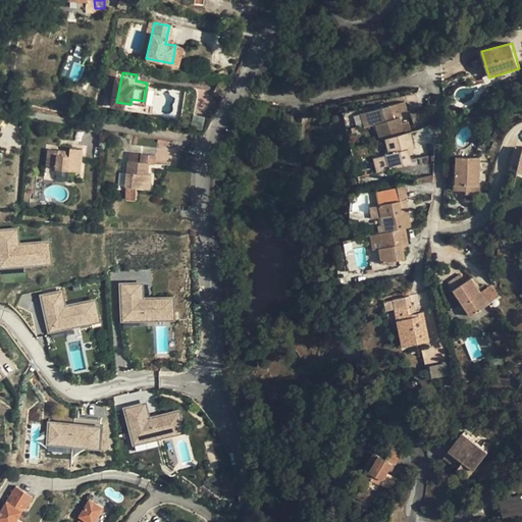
[(147,83),(144,101),(151,102),(154,84),(147,83)]
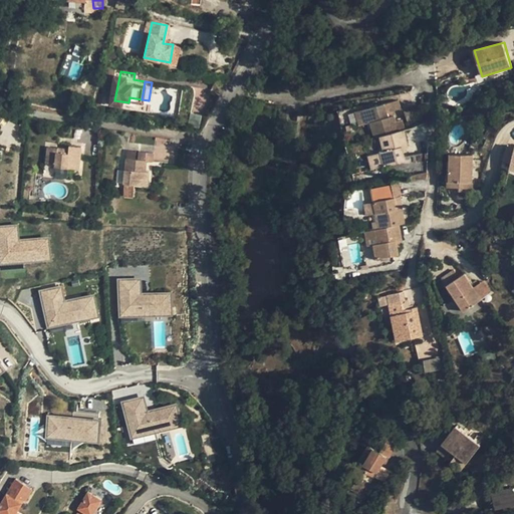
[(405,129),(402,119),(395,121),(392,111),(400,108),(397,99),(362,111),(367,125),(370,124),(375,140),(381,138),(405,130),(405,129)]
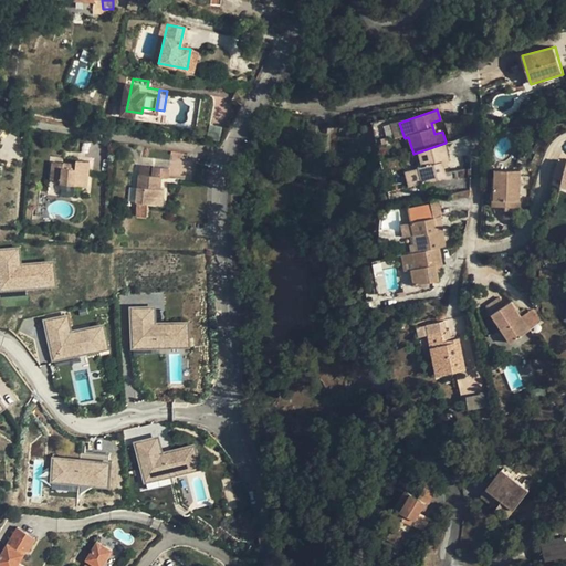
[(405,138),(399,123),(394,125),(399,140),(405,138)]
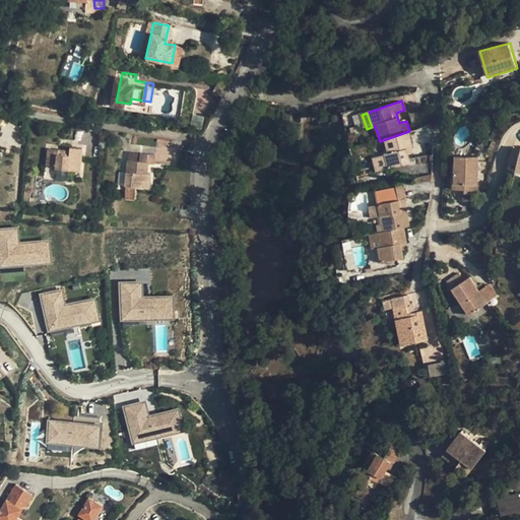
[(409,131),(386,139),(391,153),(387,154),(392,169),(412,160),(411,157),(407,147),(414,145),(409,131)]
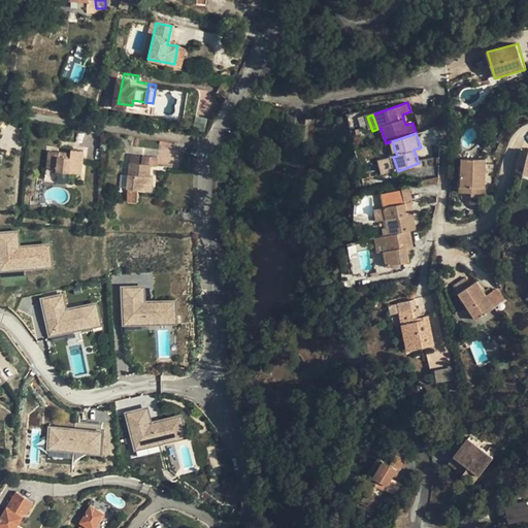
[(80,146),(56,145),(54,161),(67,162),(67,166),(89,168),(91,143),(81,142),(80,146)]
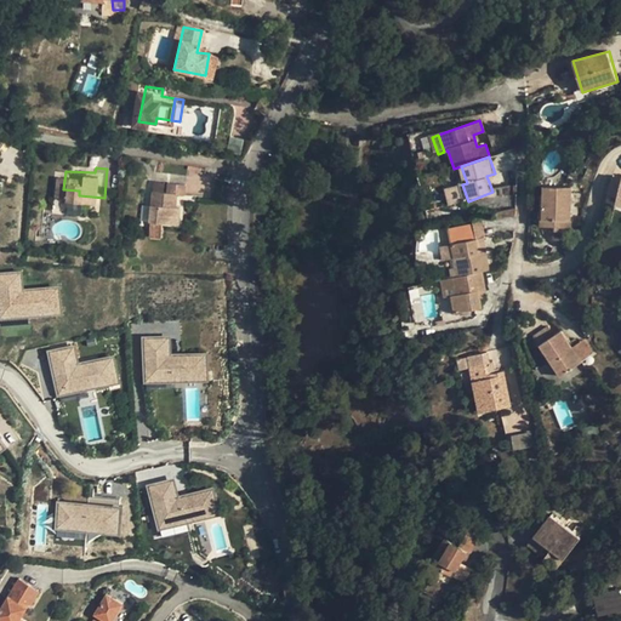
[(611,175),(605,205),(613,206),(620,177),(611,175)]
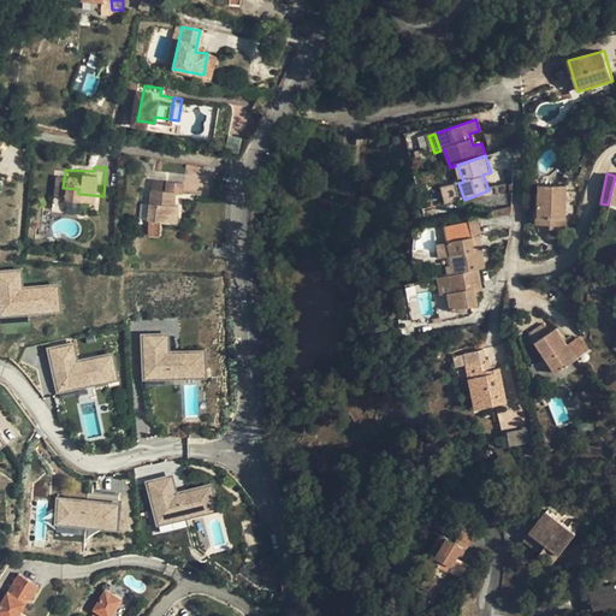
[(160,181),(160,211),(193,211),(193,176),(176,175),(176,181),(160,181)]
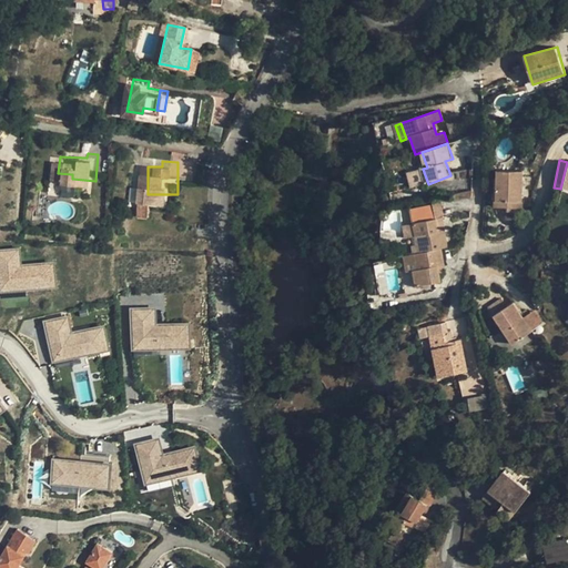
[(525,168),(499,168),(499,175),(499,198),(525,198),(525,168)]
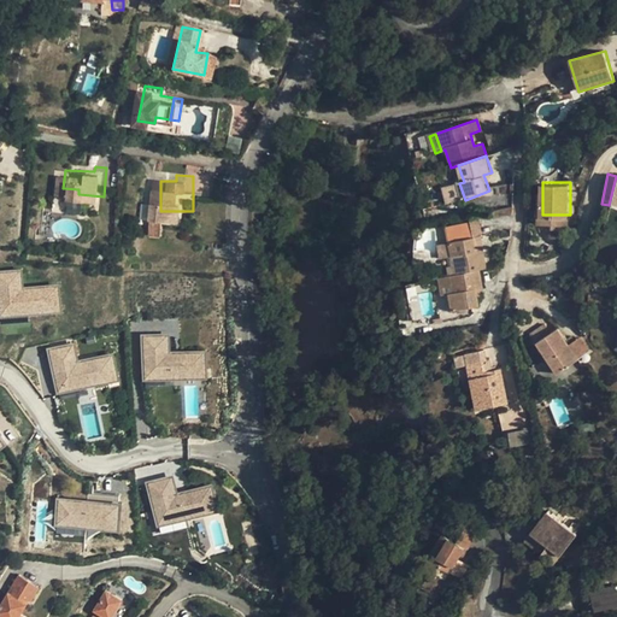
[(453,204),(465,200),(459,183),(447,188),(453,203),(453,204)]
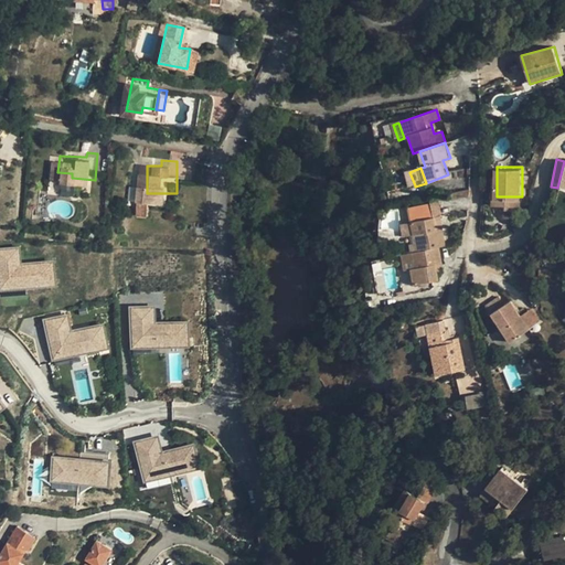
[(497,196),(497,174),(494,174),(494,203),(509,203),(509,206),(522,206),(522,196),(497,196)]
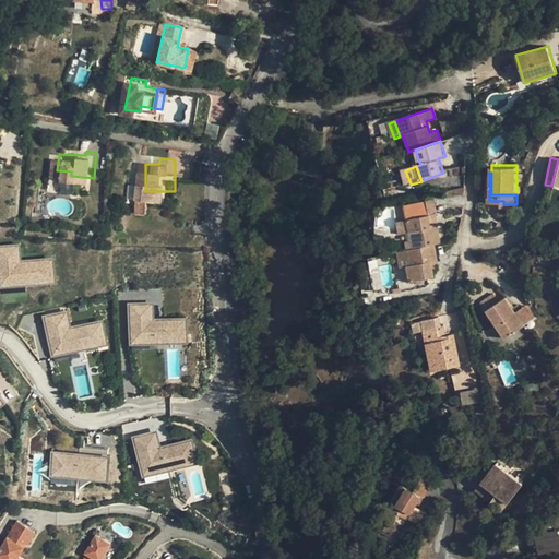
[(431,245),(438,242),(435,225),(429,226),(427,218),(433,216),(430,203),(425,205),(424,202),(404,205),(406,217),(409,230),(411,239),(414,238),(415,248),(431,245)]
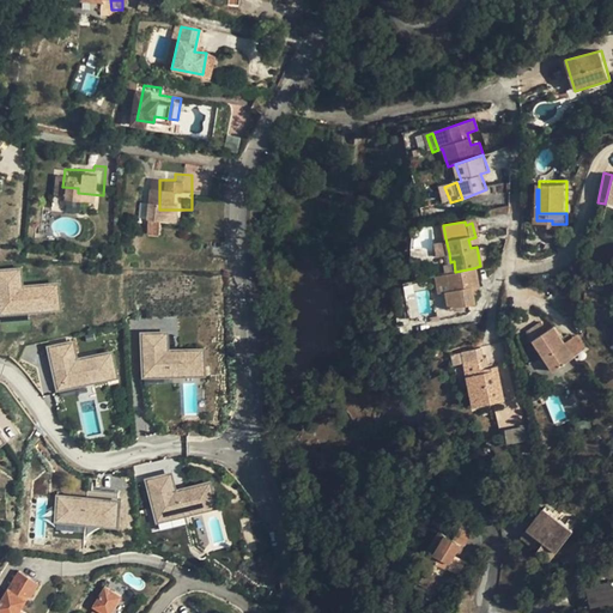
[(449,253),(445,238),(436,241),(438,255),(449,253)]
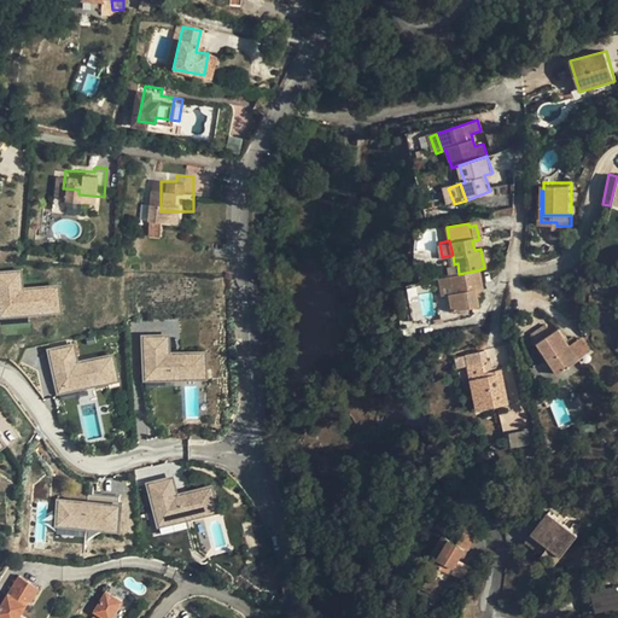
[(0,315),(60,309),(58,284),(22,287),(21,269),(0,272),(0,315)]
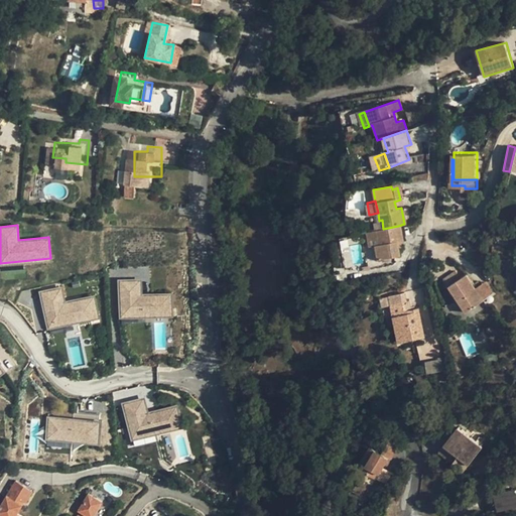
[(401,241),(398,226),(383,229),(366,232),(369,246),(374,245),(376,259),(398,255),(397,249),(396,242),(401,241)]
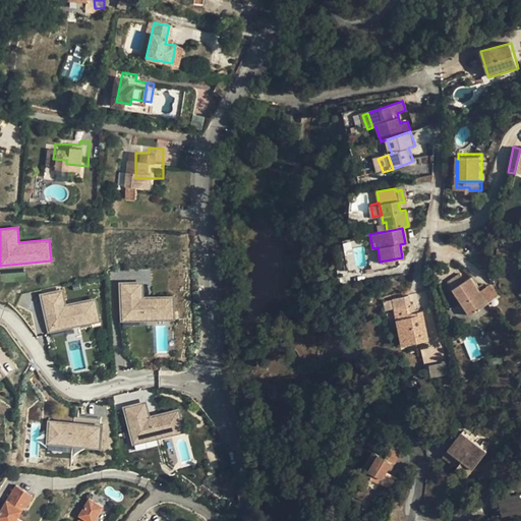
[(452,279),(477,313),(493,301),(485,292),(473,275),(467,279),(461,272),(452,279)]
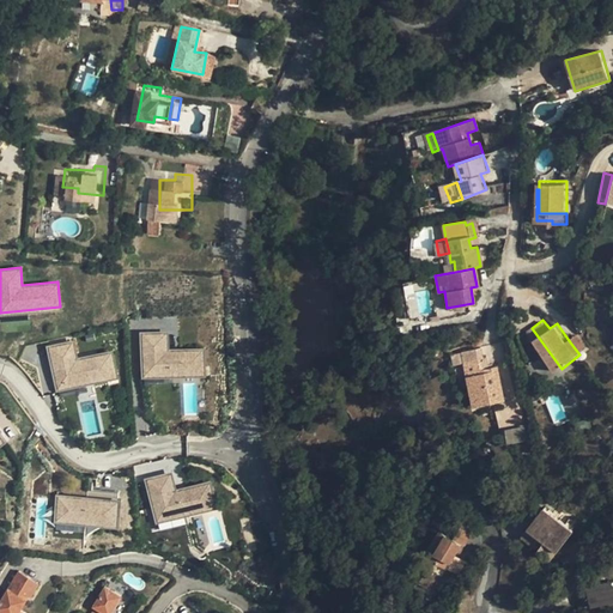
[(205,374),(204,347),(168,349),(167,332),(140,333),(143,377),(205,374)]
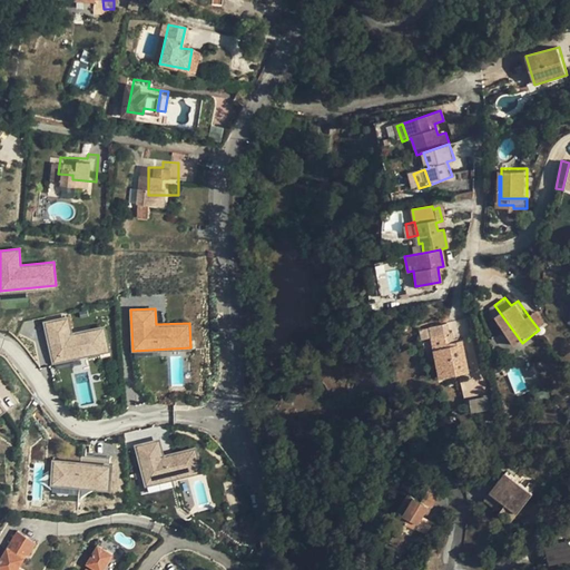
[(531,320),(539,330),(547,325),(538,314),(531,320)]
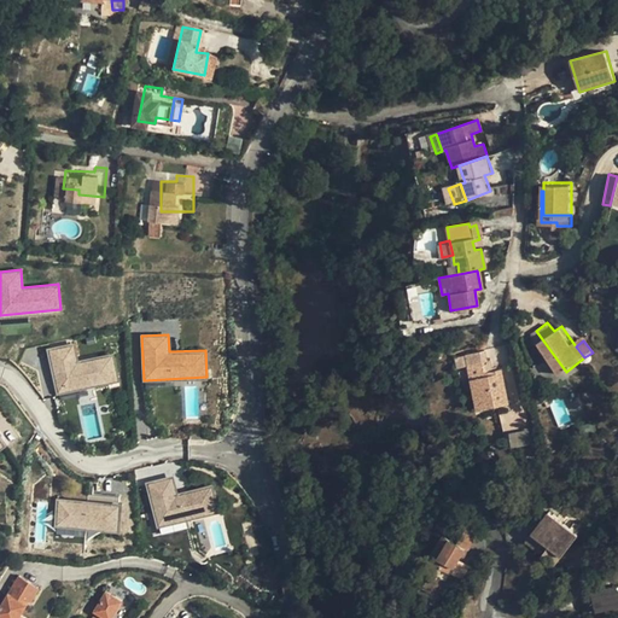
[(118,379),(112,353),(77,361),(73,344),(48,350),(58,394),(118,379)]
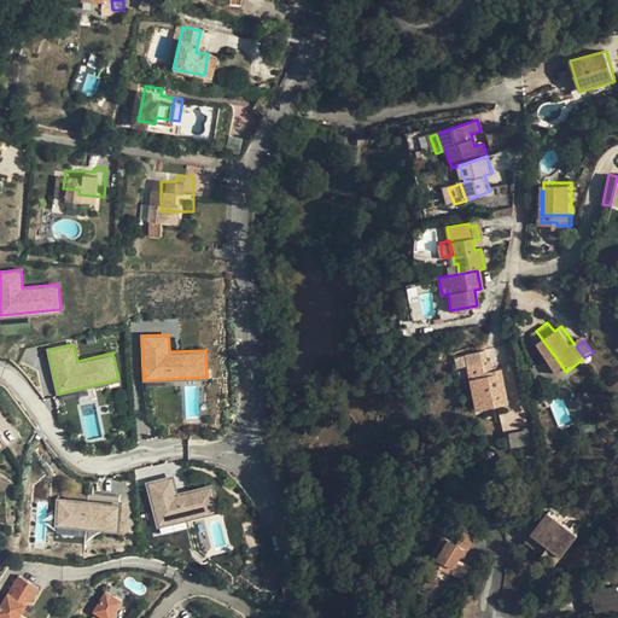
[(465,356),(477,413),(509,407),(502,373),(494,374),(490,362),(487,363),(484,353),(465,356)]
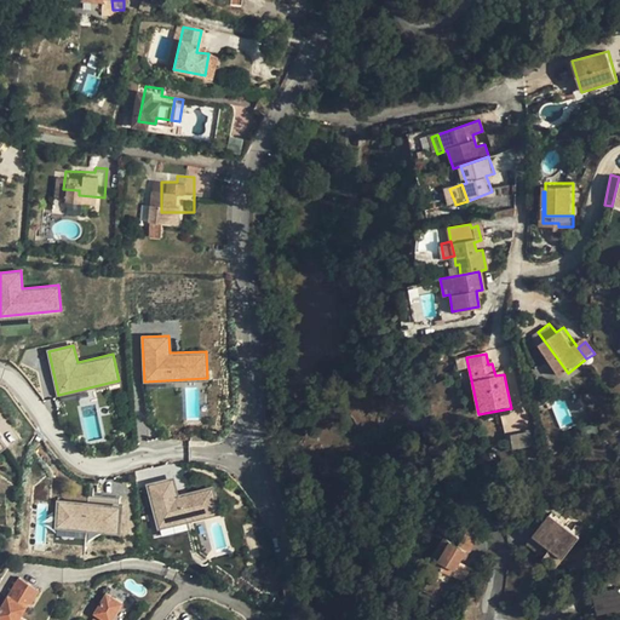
[(172,478),(148,484),(160,528),(219,514),(212,486),(177,495),(172,478)]
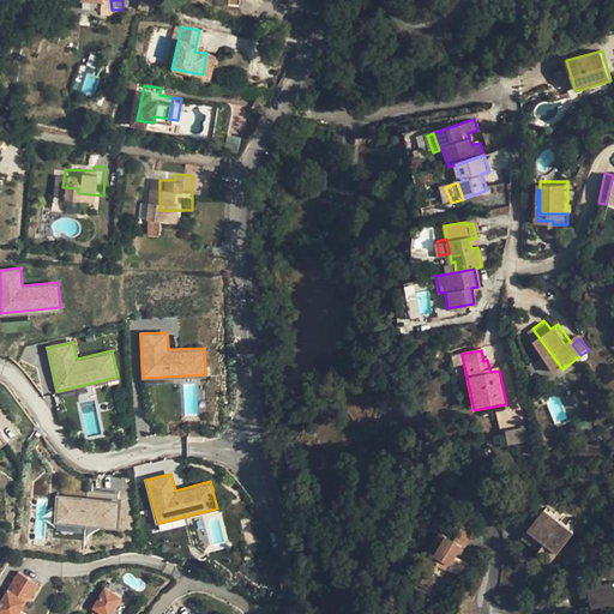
[(118,525),(119,499),(58,495),(55,522),(118,525)]
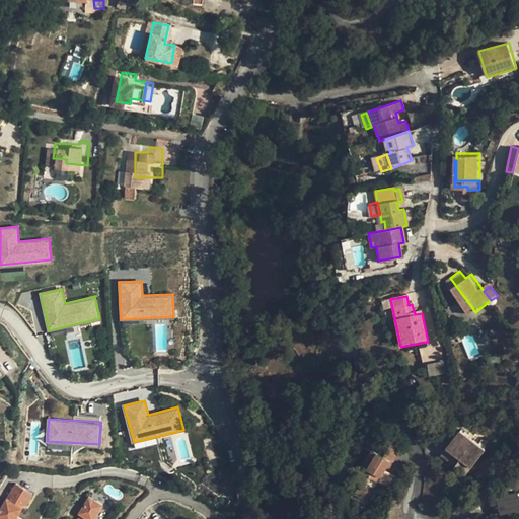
[(491,455),(461,429),(443,448),(471,474),(491,455)]
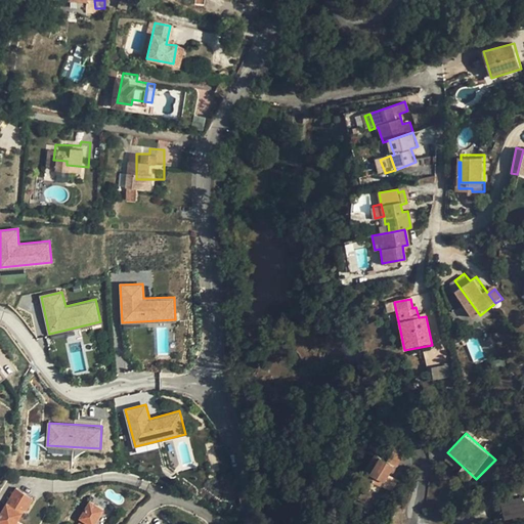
[(394,445),(387,457),(394,462),(398,465),(405,451),(394,445)]
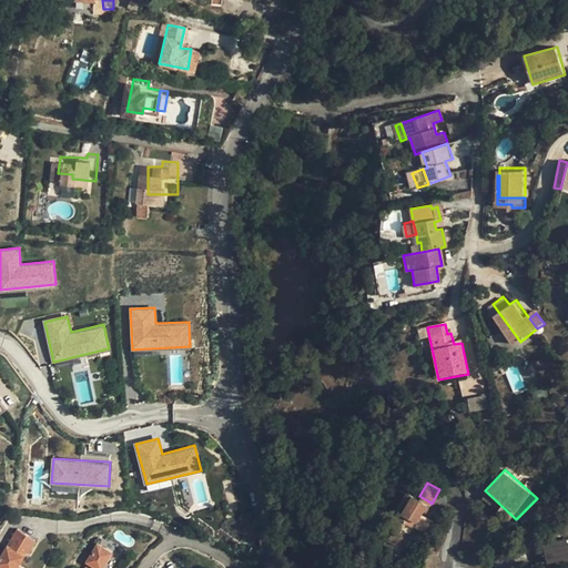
[(427,500),(419,496),(405,487),(391,513),(413,526),(419,514),(427,500)]
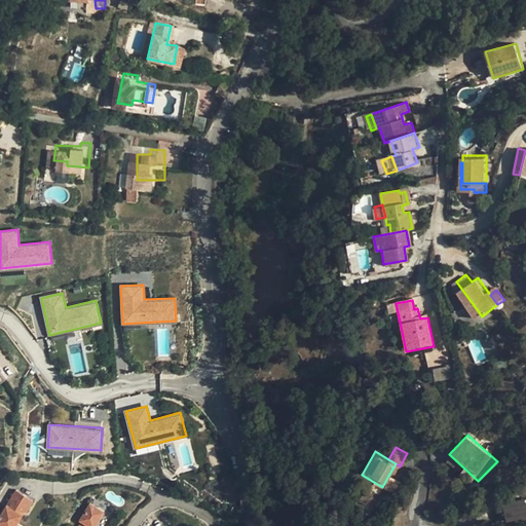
[(388,476),(382,487),(393,493),(399,483),(388,476)]
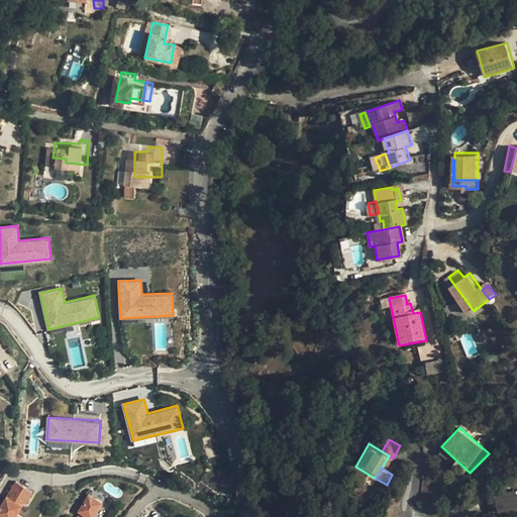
[(8,494),(24,503),(31,491),(14,482),(8,494)]
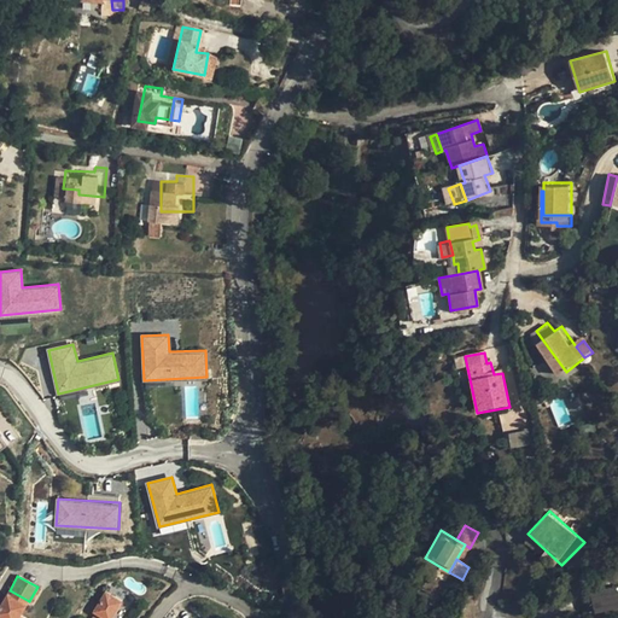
[(617,586),(592,592),(595,613),(617,608),(617,586)]
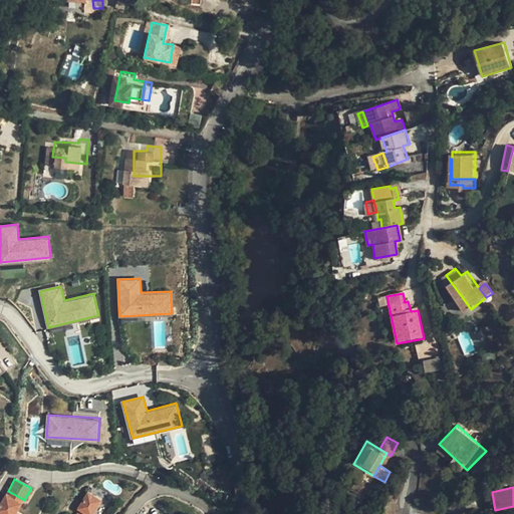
[(21,506),(24,500),(8,491),(5,497),(21,506)]
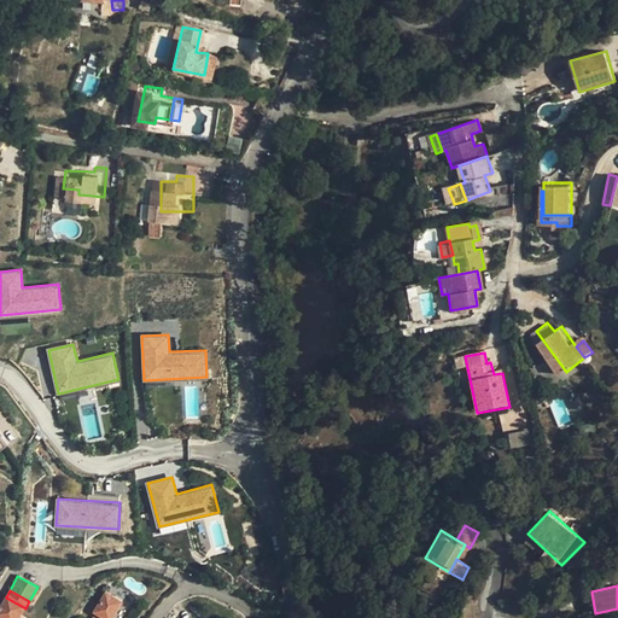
[(97,608),(103,612),(109,616),(117,596),(108,592),(97,608)]
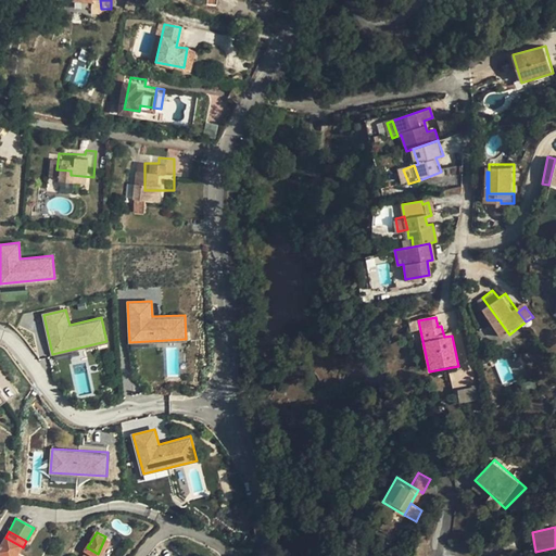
[(98,554),(101,555),(112,540),(105,536),(98,554)]
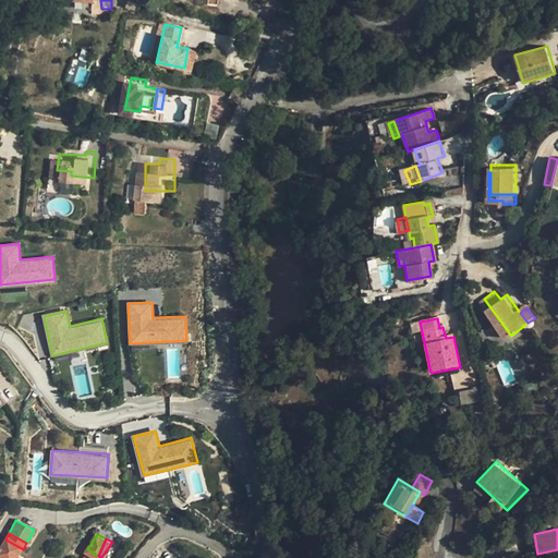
[(23,550),(23,549),(5,540),(0,549),(0,557),(21,557),(23,556),(23,550)]
